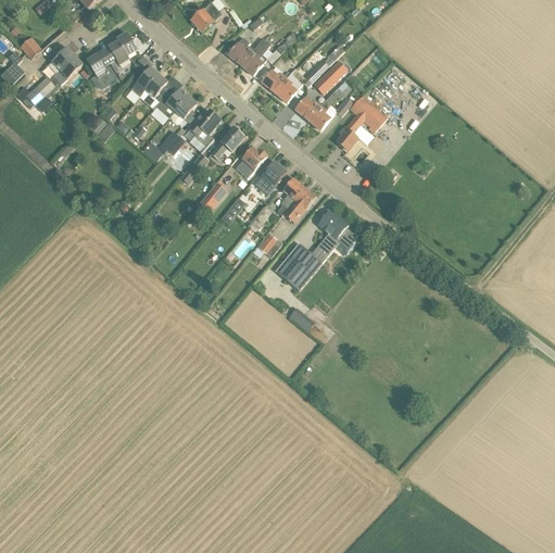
[(43,0),(35,7),(39,13),(49,5),(46,0),(43,0)]
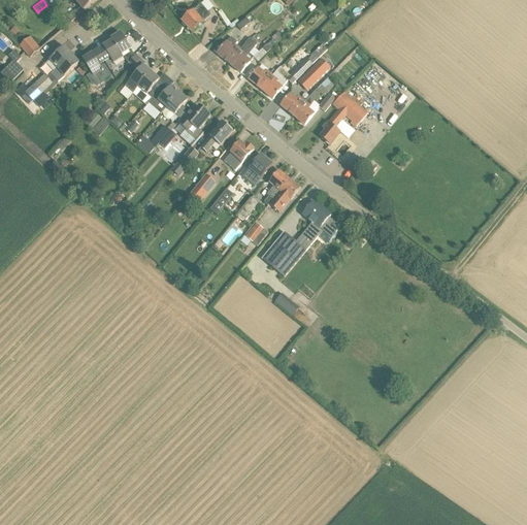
[(71,20),(84,9),(94,0),(75,0),(80,6),(76,8),(75,7),(67,13),(71,20)]
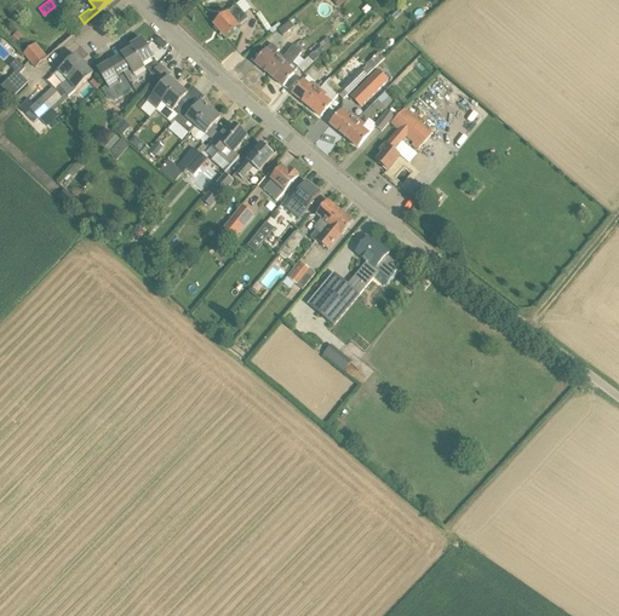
[(224,35),(234,28),(247,16),(236,3),(212,22),(219,29),(219,33),(223,34),(224,35)]
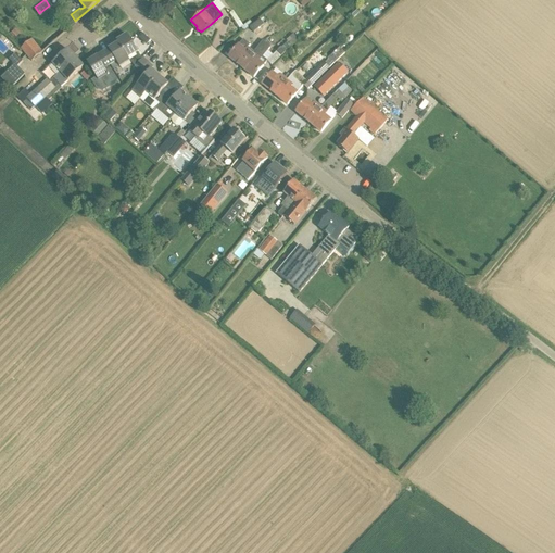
[(246,35),(264,21),(263,21),(260,15),(251,21),(252,22),(241,29),(246,35)]
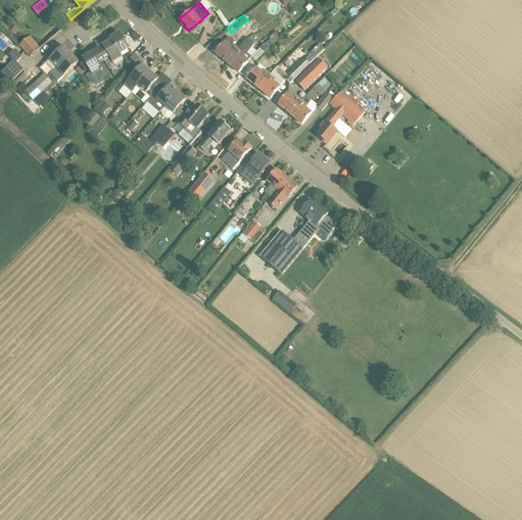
[(129,46),(119,30),(109,36),(110,38),(120,52),(121,54),(122,54),(127,60),(133,52),(129,46)]
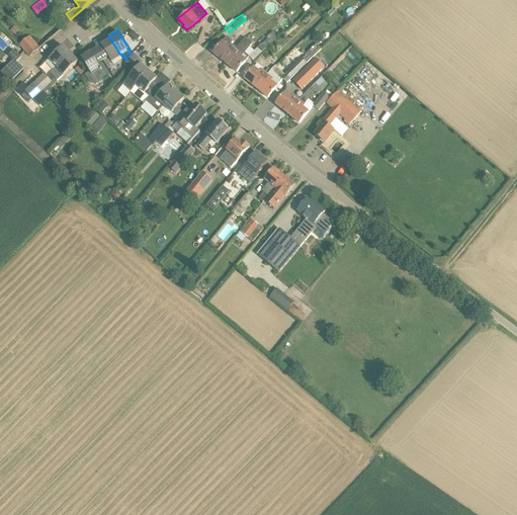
[(224,60),(235,47),(229,41),(231,38),(225,34),(212,51),(224,60)]
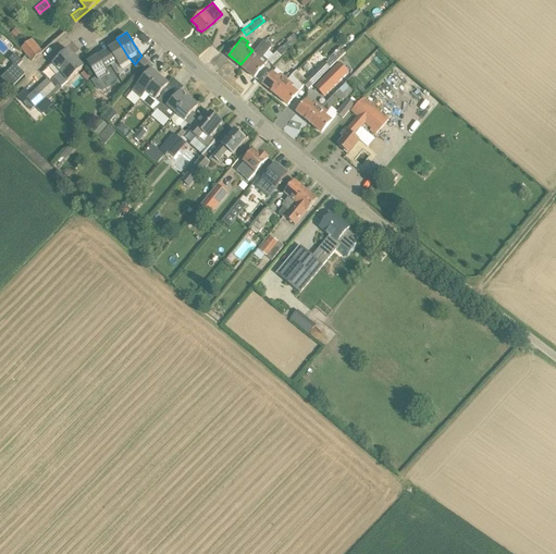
[(31,59),(40,50),(31,38),(21,46),(31,59)]
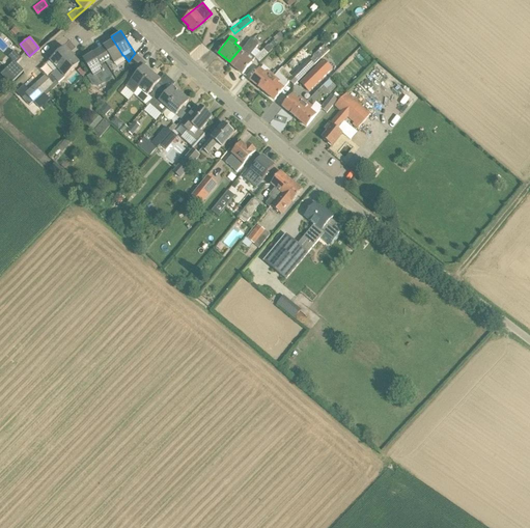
[(251,60),(253,57),(254,55),(250,52),(257,42),(250,36),(241,48),(229,61),(242,72),(251,60)]
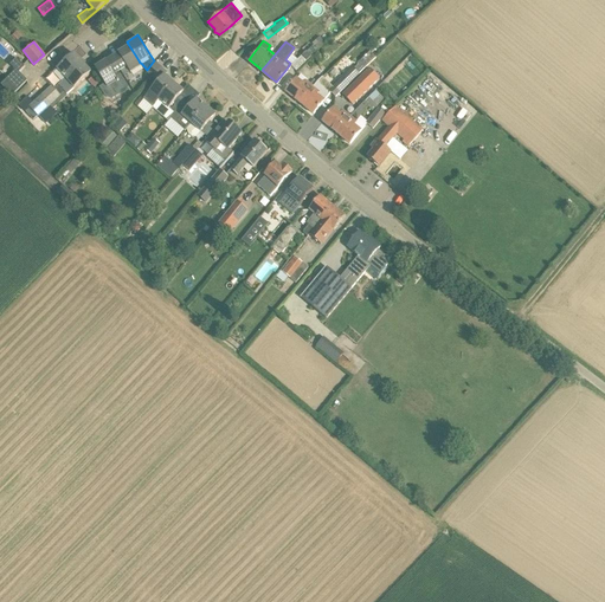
[(140,63),(139,60),(128,44),(111,54),(120,69),(120,68),(122,72),(129,68),(130,70),(140,63)]
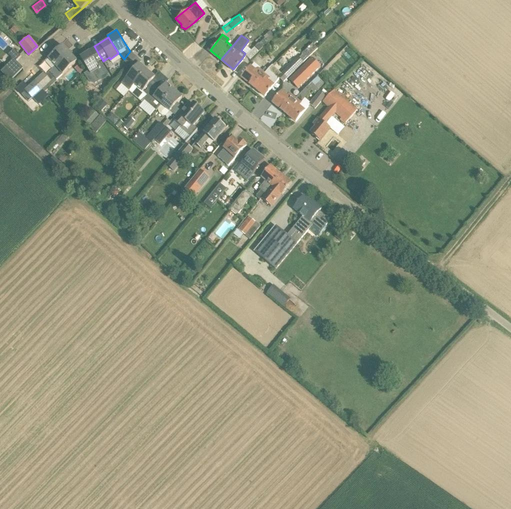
[(62,43),(47,56),(44,59),(52,67),(55,64),(69,51),(62,43)]
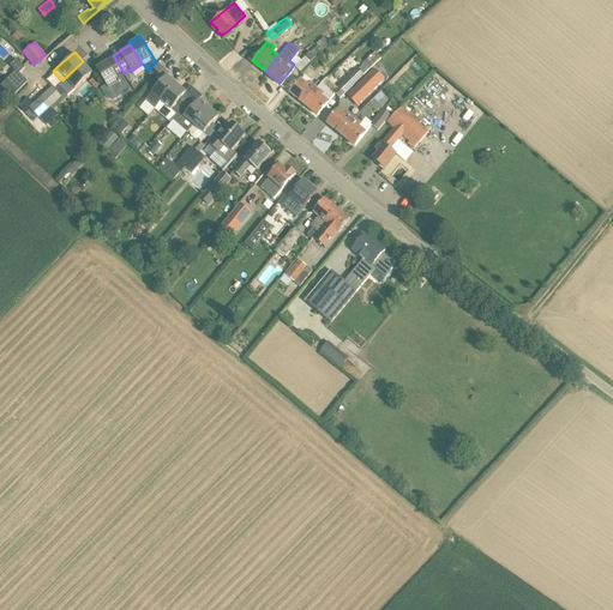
[(300,70),(311,60),(304,53),(294,64),(300,70)]
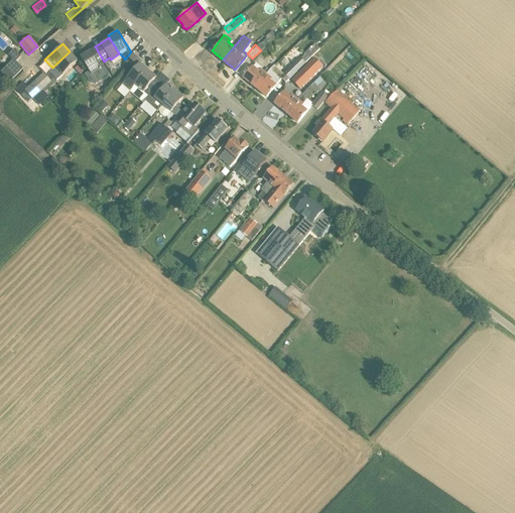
[(109,73),(101,58),(102,58),(95,46),(80,55),(89,70),(84,73),(85,73),(90,80),(95,81),(102,76),(103,77),(103,76),(109,73)]
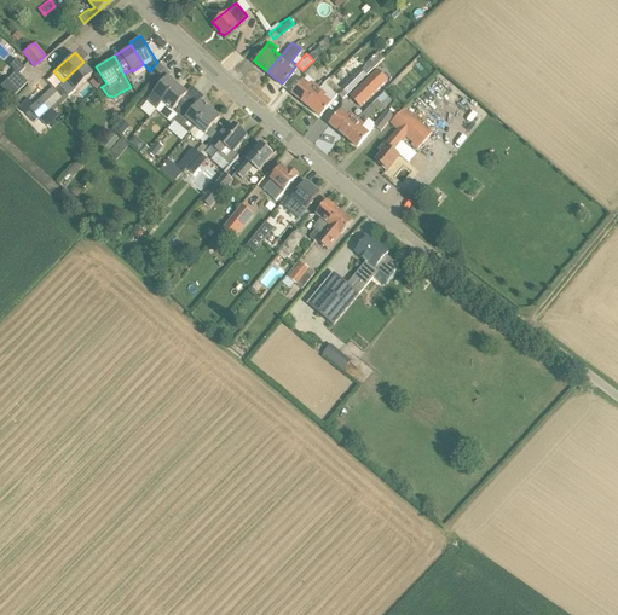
[(3,86),(11,96),(27,80),(18,71),(23,65),(15,57),(10,63),(15,69),(10,75),(11,77),(3,86)]
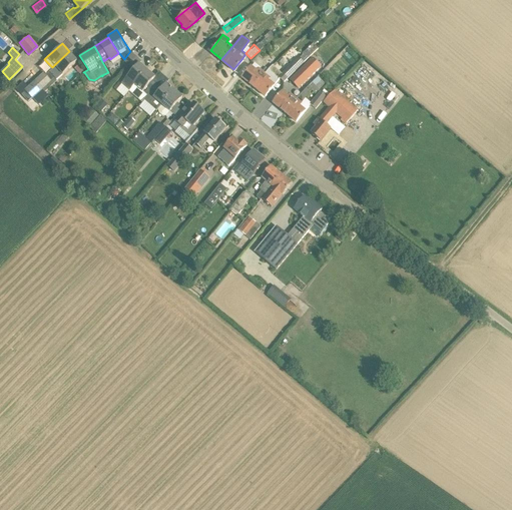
[(45,73),(50,78),(53,75),(55,77),(76,59),(69,51),(55,64),(52,67),(45,73)]
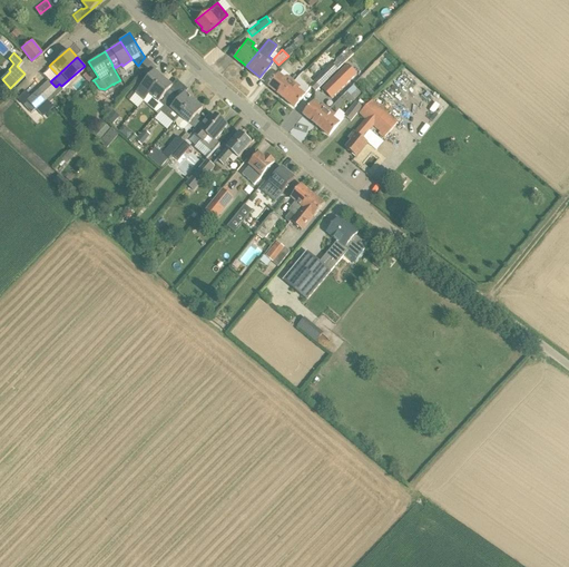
[(143,98),(163,76),(154,68),(156,66),(146,57),(145,57),(138,66),(148,74),(139,84),(134,90),(143,98)]
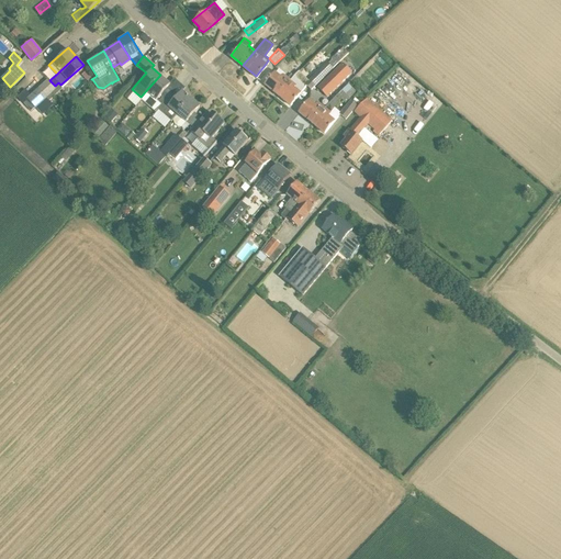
[(296,58),(290,65),(294,69),(300,63),(296,58)]
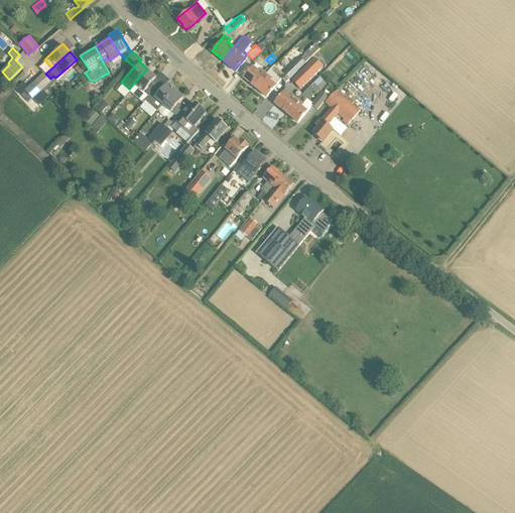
[(308,78),(320,66),(312,57),(292,79),(298,85),(307,77),(308,78)]
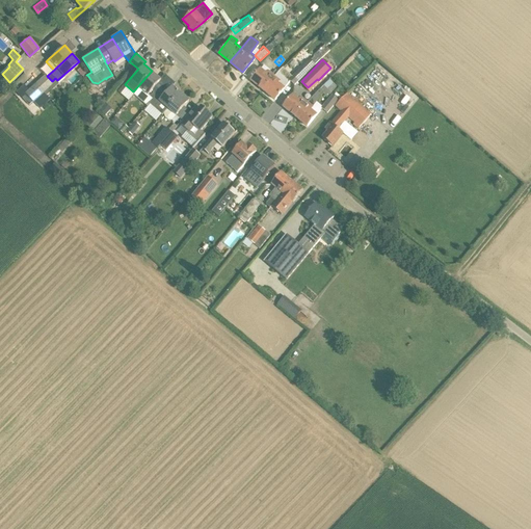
[(283,86),(289,78),(291,74),(282,64),(277,70),(273,74),(262,87),(274,98),(283,86)]
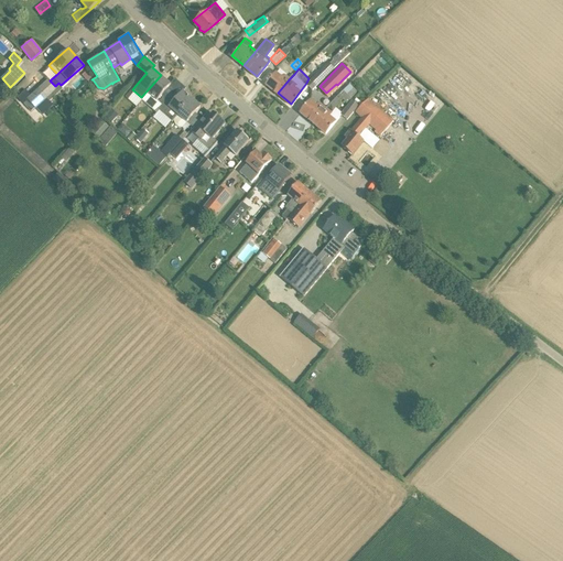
[(281,76),(274,71),(266,83),(278,93),(290,78),(283,73),(281,76)]
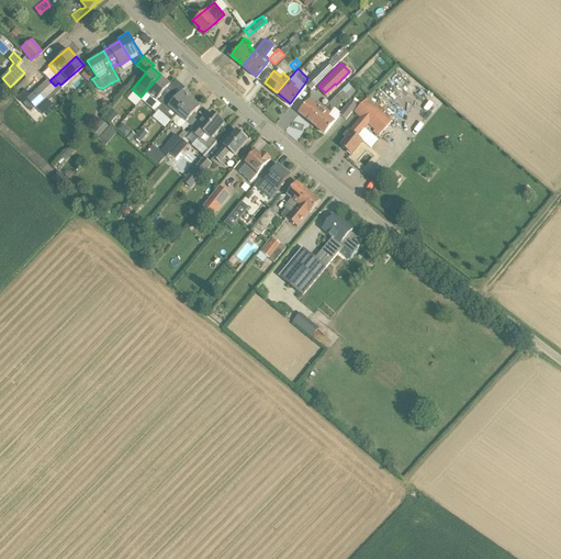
[(156,107),(171,89),(167,85),(169,82),(160,75),(141,97),(154,109),(156,107)]
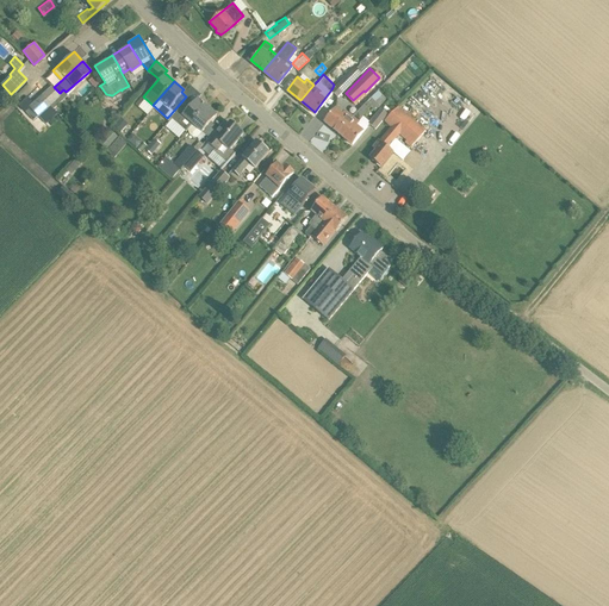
[(56,98),(60,94),(60,93),(54,87),(51,83),(47,88),(56,98)]
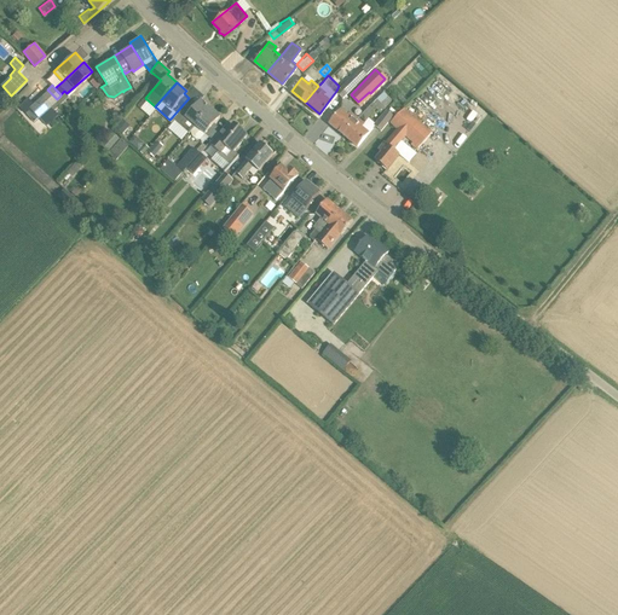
[(57,99),(47,90),(41,96),(51,105),(53,108),(59,103),(56,100),(57,99)]
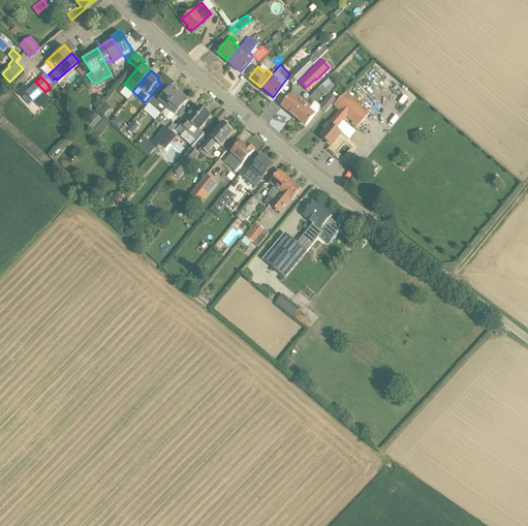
[(313,112),(318,105),(317,104),(312,98),(320,90),(324,94),(332,85),(333,83),(327,76),(304,99),(292,114),(305,123),(313,112)]
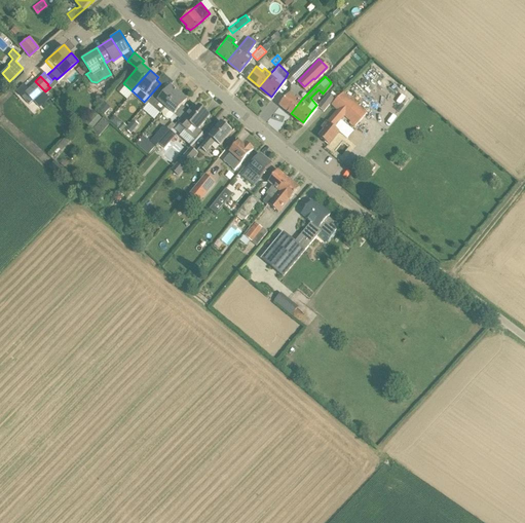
[(34,98),(43,89),(35,81),(26,89),(34,98)]
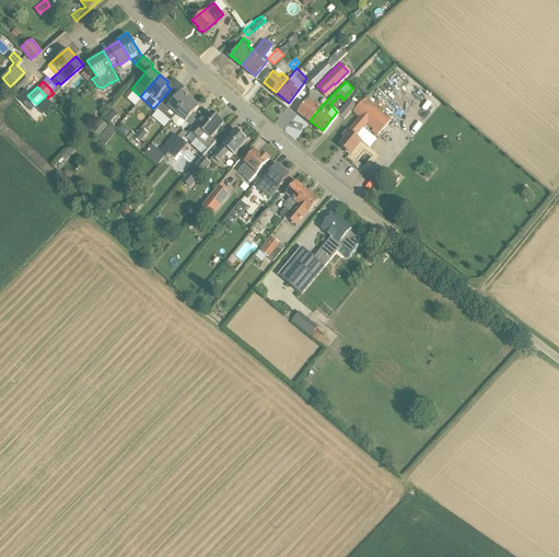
[(189,95),(181,89),(176,93),(171,89),(155,106),(170,118),(175,112),(189,95)]
